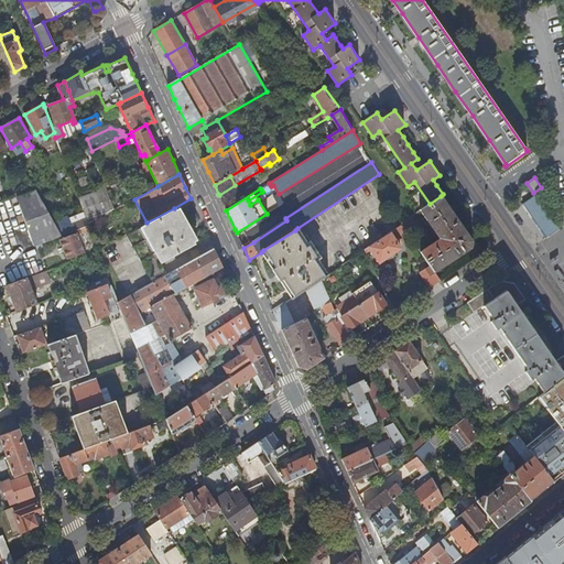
[(17,196),(34,246),(61,236),(58,231),(34,190),(17,196)]
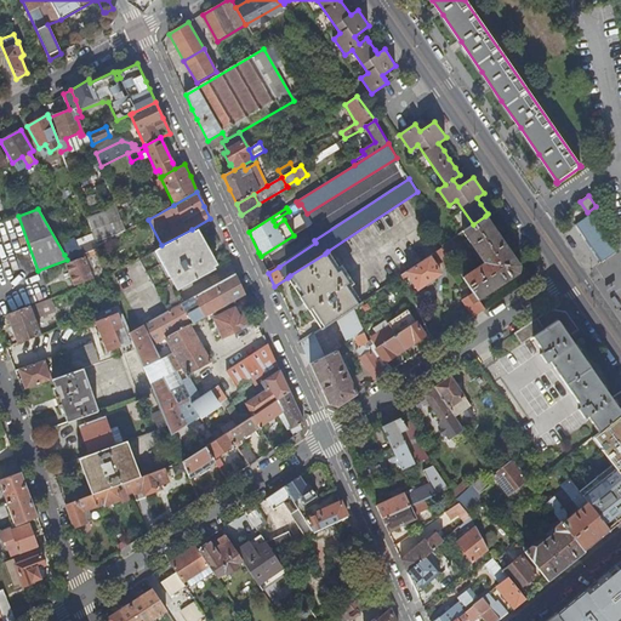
[(85,218),(96,248),(113,238),(104,212),(85,218)]
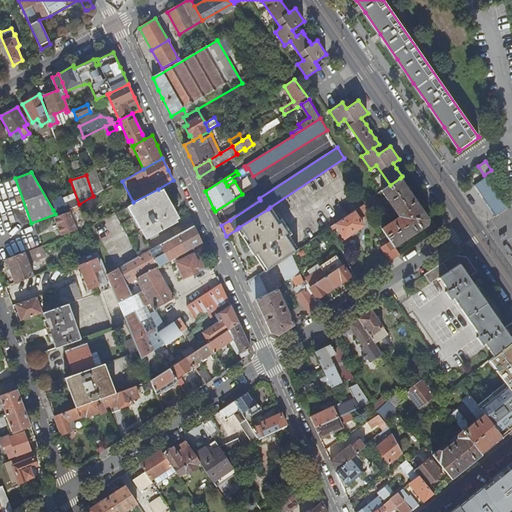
[(477,182),(495,215),(508,208),(490,175),(477,182)]
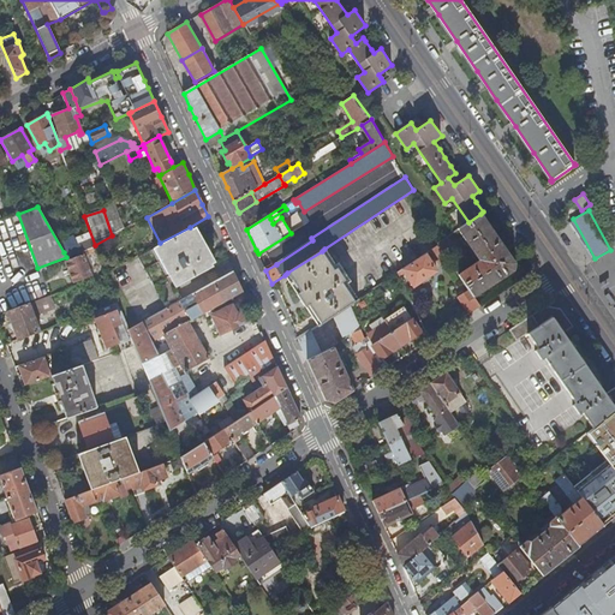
[(481,214),(469,222),(459,228),(479,261),(459,274),(469,290),(473,297),(513,272),(514,263),(505,250),(481,214)]
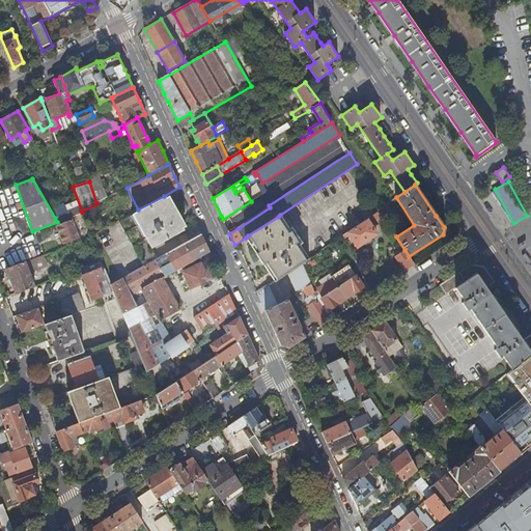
[(150,262),(164,255),(159,247),(185,232),(164,196),(138,210),(126,218),(150,262)]
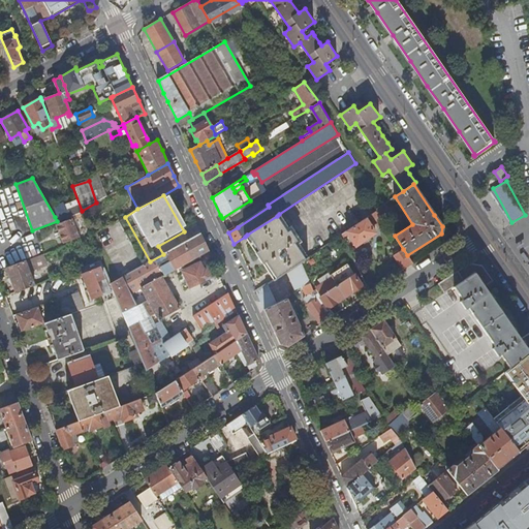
[(394,218),(383,204),(376,209),(377,211),(385,222),(386,223),(394,218)]
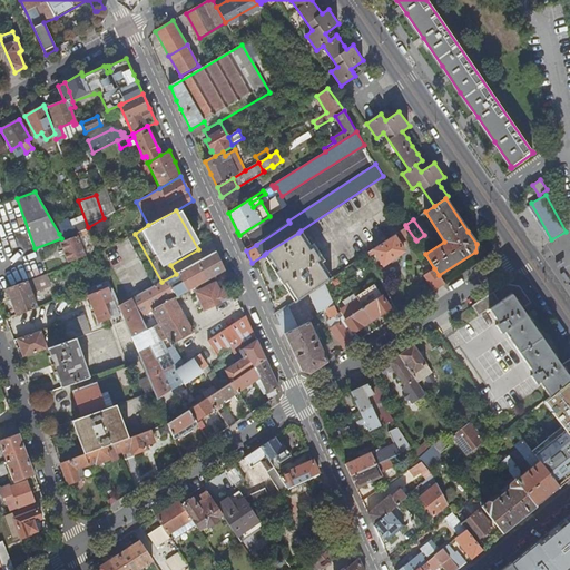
[(406,227),(399,232),(408,245),(415,239),(406,227)]
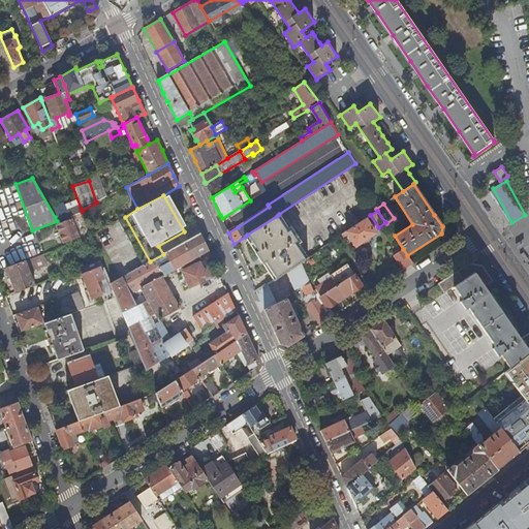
[(55,217),(57,221),(69,216),(67,212),(55,217)]
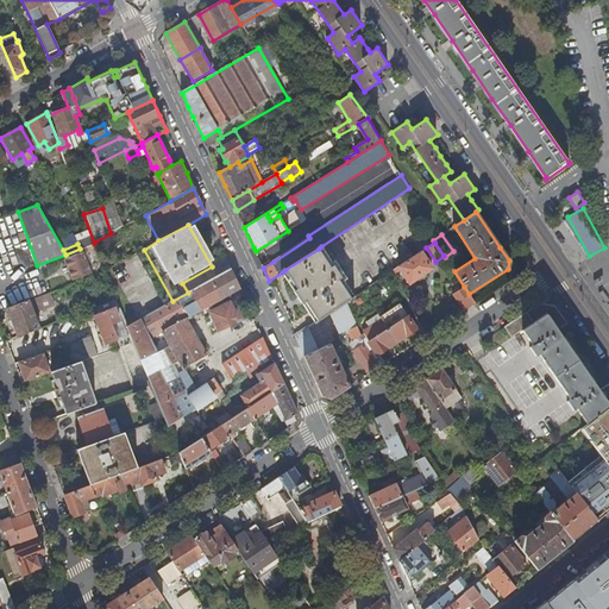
[(93,244),(80,249),(81,251),(63,258),(73,280),(90,272),(86,259),(89,258),(87,252),(94,249),(93,244)]
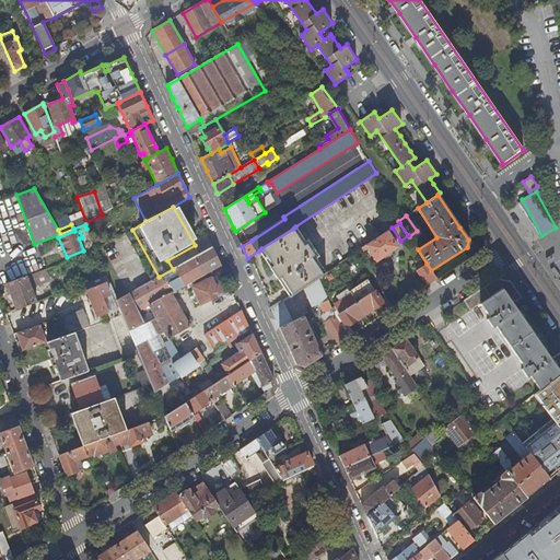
[(295,226),(293,229),(304,246),(306,244),(295,226)]
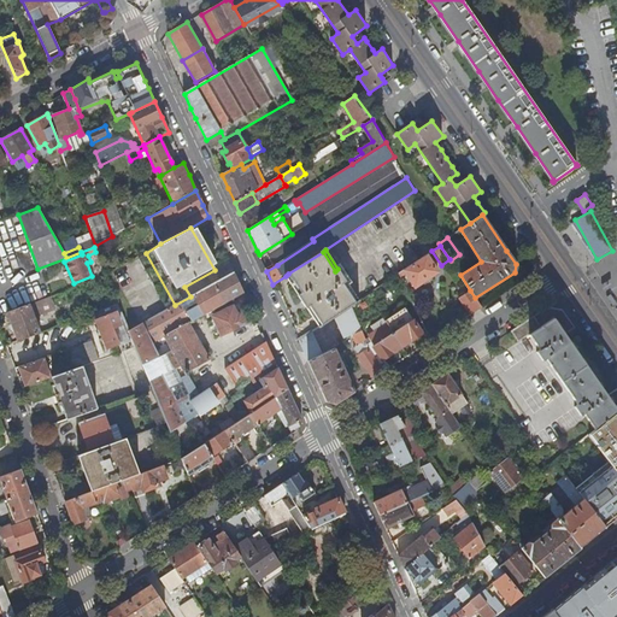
[(309,306),(321,324),(335,316),(352,305),(356,303),(344,285),(346,282),(338,269),(335,271),(323,252),(288,274),(301,293),(298,295),(306,309),(309,306)]
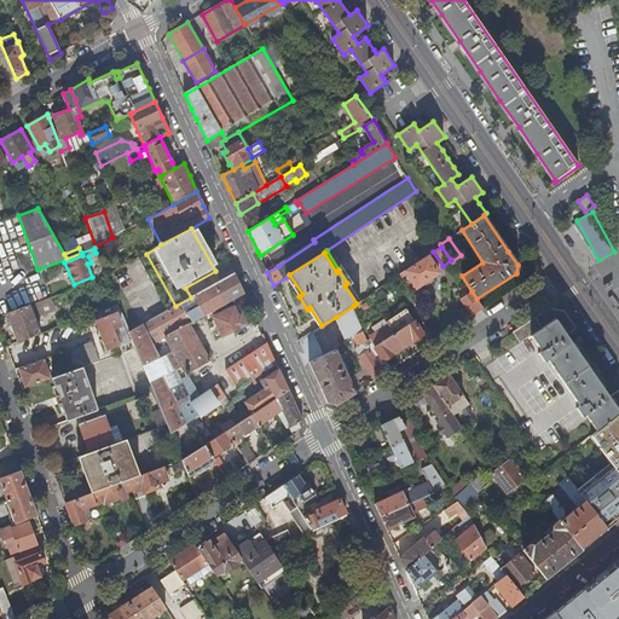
[(400,275),(401,278),(408,275),(417,288),(440,272),(428,255),(400,275)]
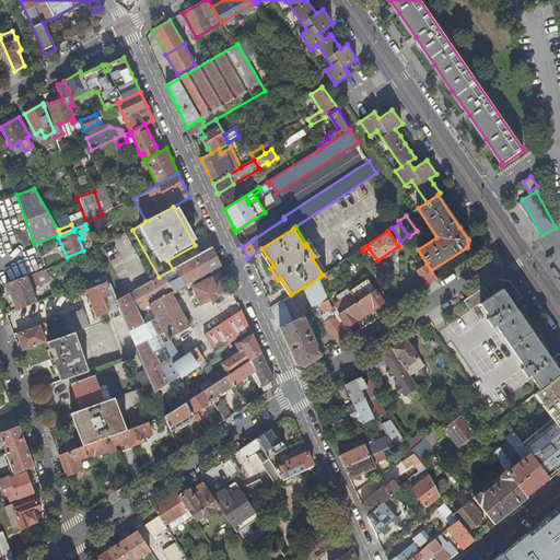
[(171,337),(189,326),(171,293),(214,269),(217,273),(223,270),(220,263),(212,247),(173,269),(159,277),(116,300),(121,314),(138,352),(146,370),(151,384),(154,393),(205,359),(197,348),(181,358),(171,341),(173,339),(171,337)]
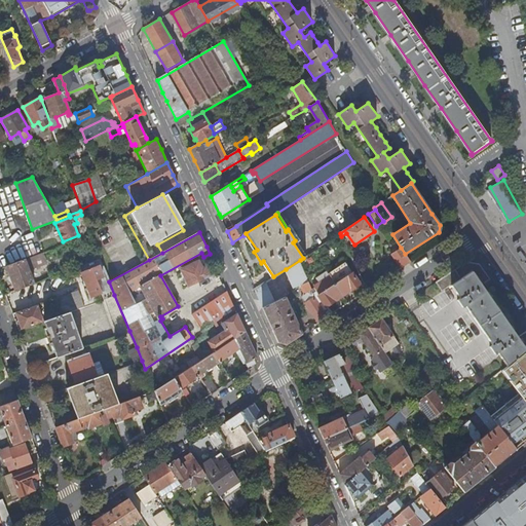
[(246,233),(243,235),(254,252),(257,250),(246,233)]
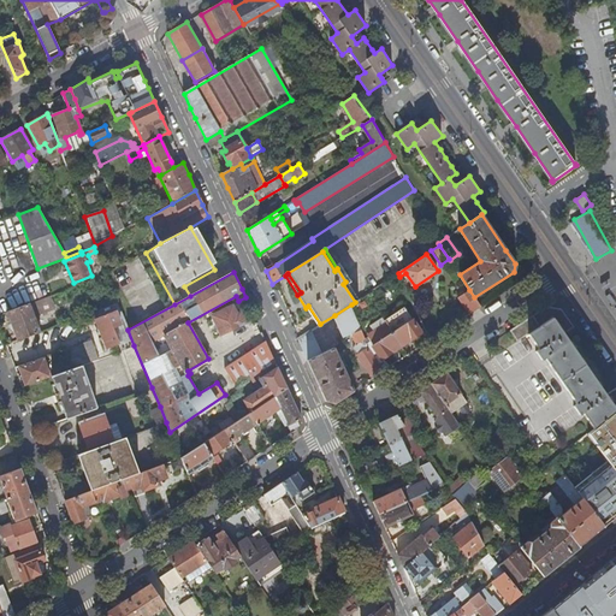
[(357,300),(345,282),(343,284),(355,302),(357,300)]
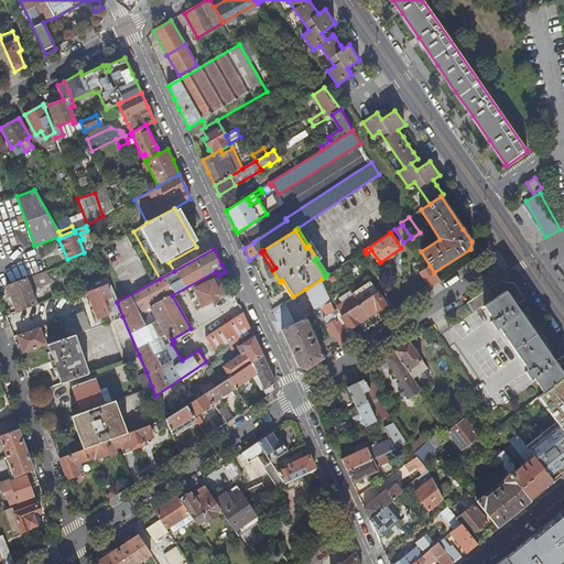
[(441,281),(434,272),(430,266),(420,272),(430,288),(441,281)]
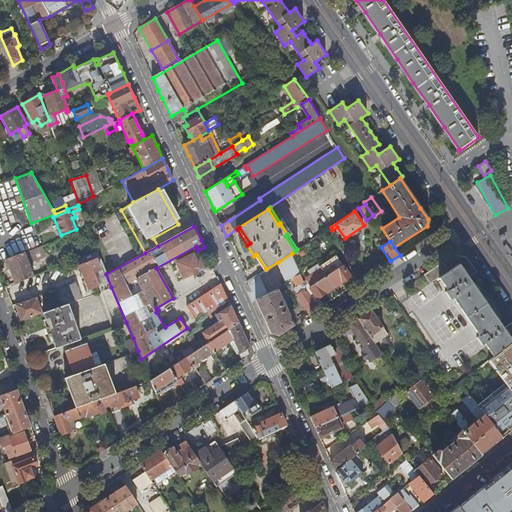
[(41,246),(5,260),(14,283),(16,282),(29,277),(33,276),(28,263),(45,256),(41,246)]
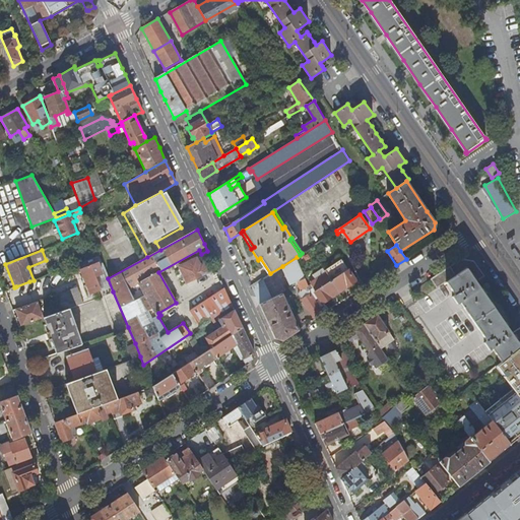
[(99,255),(95,250),(83,255),(85,260),(99,255)]
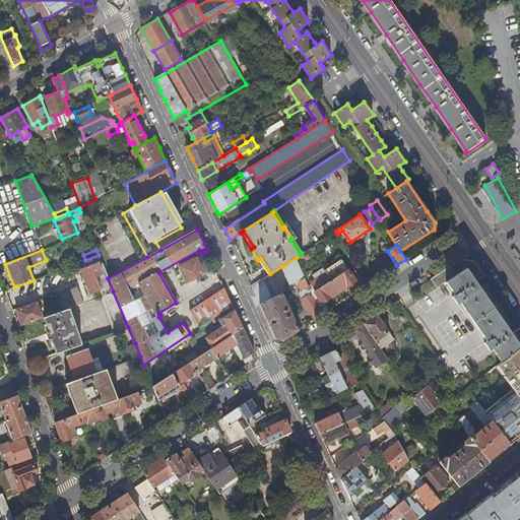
[(113,291),(108,278),(99,255),(85,260),(77,263),(89,293),(102,287),(102,285),(104,284),(105,287),(101,291),(103,297),(113,291)]
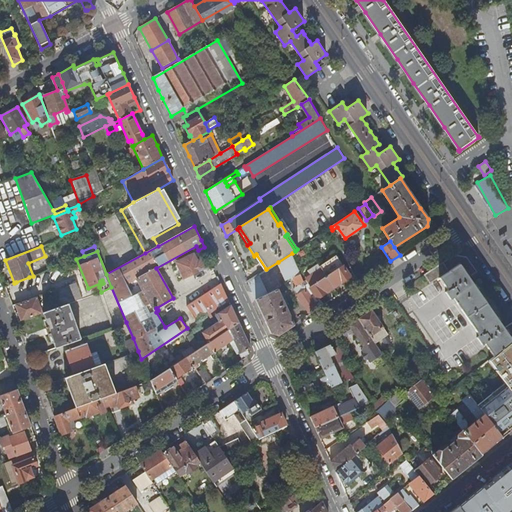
[(300,273),(292,253),(278,262),(285,280),(300,273)]
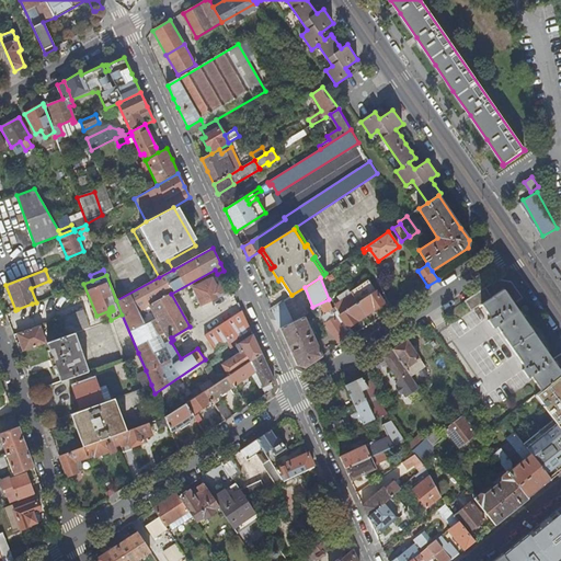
[(214,283),(212,278),(194,287),(203,305),(224,295),(217,281),(214,283)]
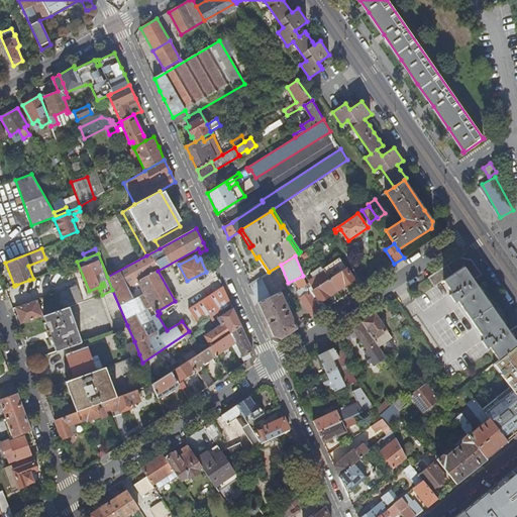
[(256,259),(267,274),(269,272),(259,256),(256,259)]
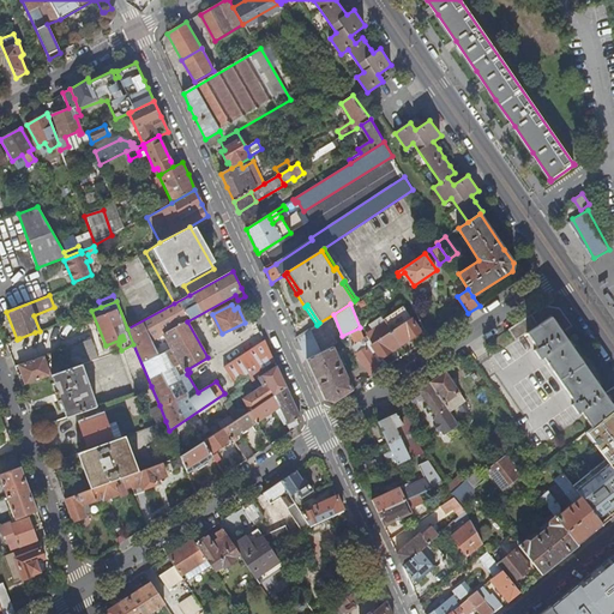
[(607,416),(613,409),(613,386),(605,393),(596,383),(570,343),(563,332),(572,326),(560,308),(546,305),(509,330),(516,339),(527,332),(537,349),(535,350),(540,359),(543,357),(575,403),(572,405),(578,414),(581,411),(584,416),(593,428),(607,416)]
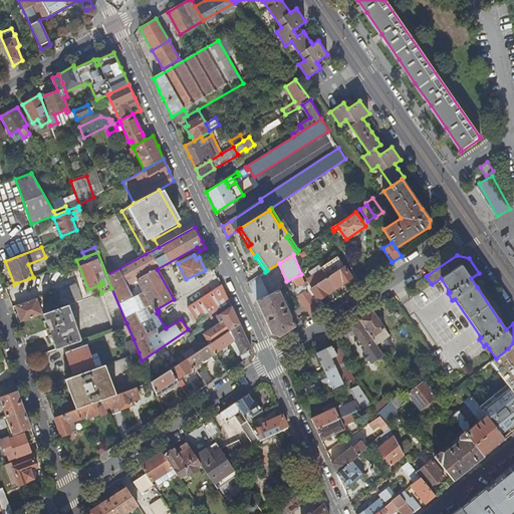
[(337,257),(321,267),(335,288),(351,278),(337,257)]
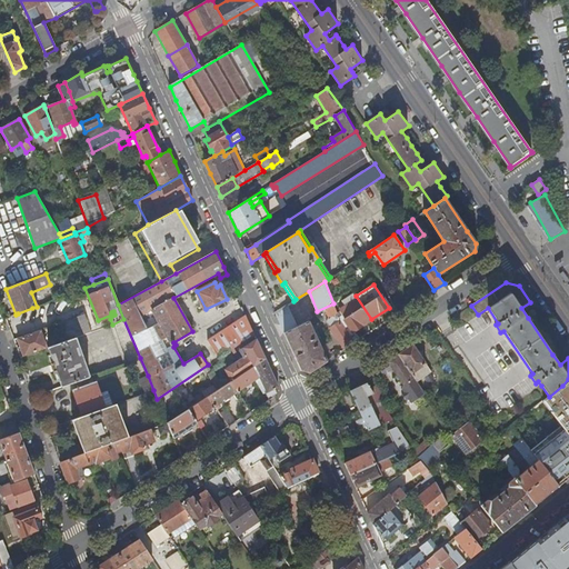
[(357,342),(360,339),(355,330),(368,321),(371,319),(356,296),(353,293),(342,301),(346,307),(339,310),(340,312),(338,313),(357,342)]
